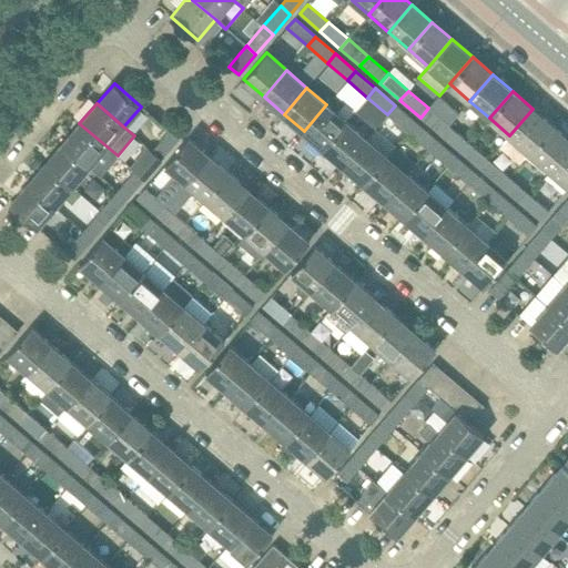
[(304,131),(324,149),(346,121),(326,104),(304,131)]
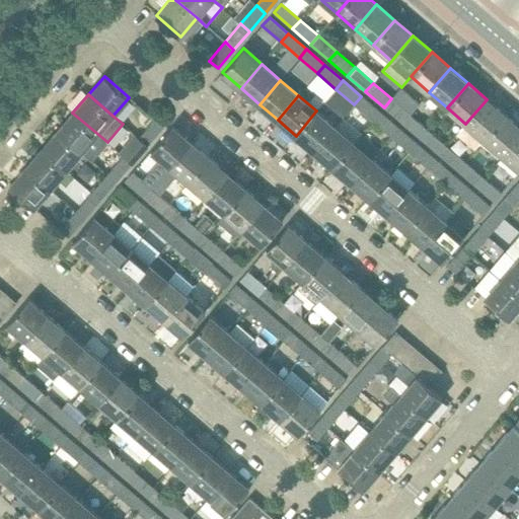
[(380,112),(361,96),(354,104),(372,121),(380,112)]
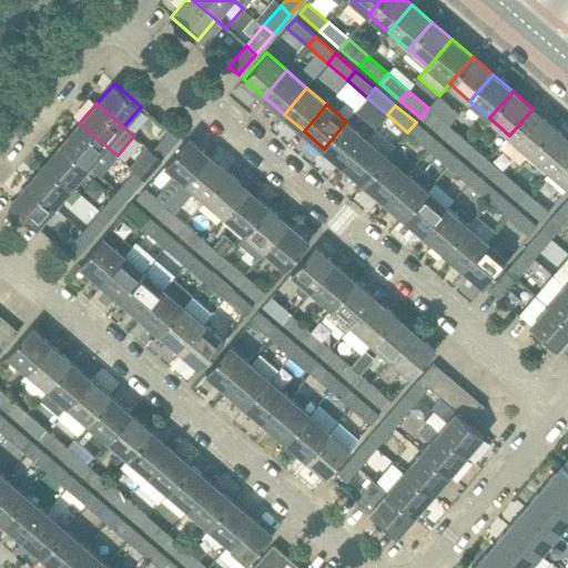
[(421,118),(440,135),(448,125),(428,108),(421,118)]
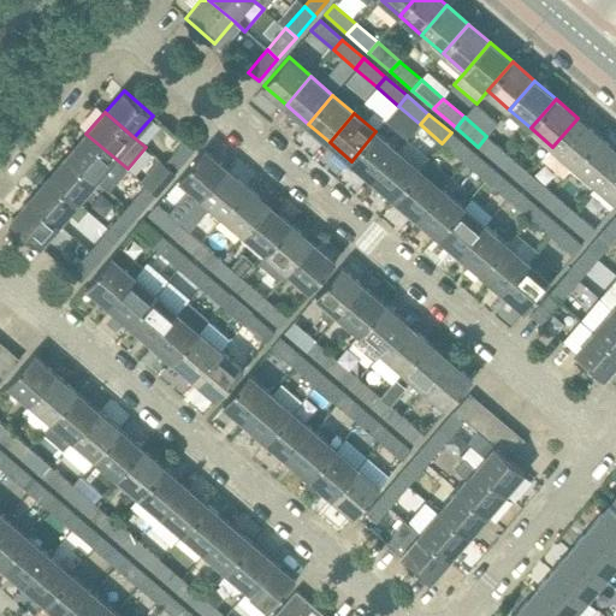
[(552,147),(574,165),(599,136),(578,118),(552,147)]
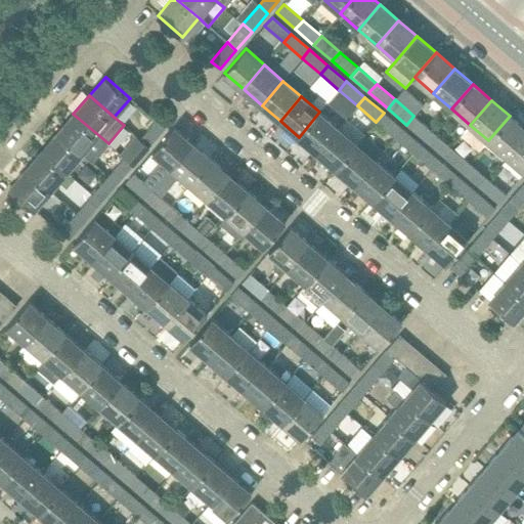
[(338,128),(319,112),(299,137),(317,153),(338,128)]
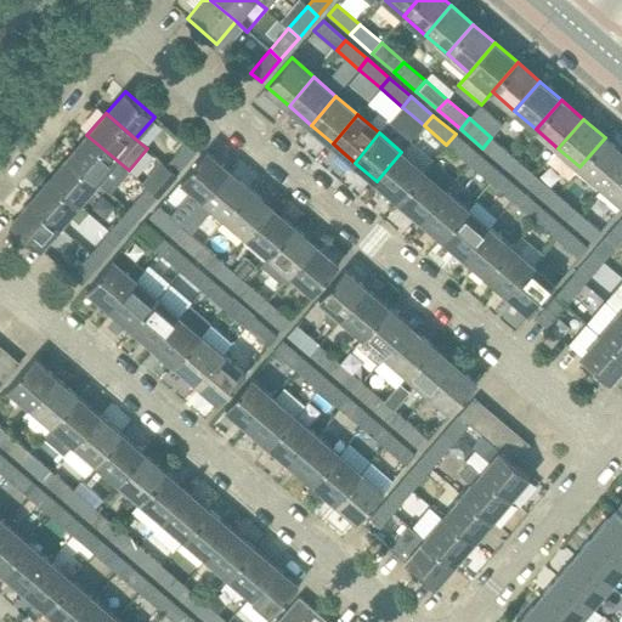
[(478,153),(456,134),(446,145),(469,164),(478,153)]
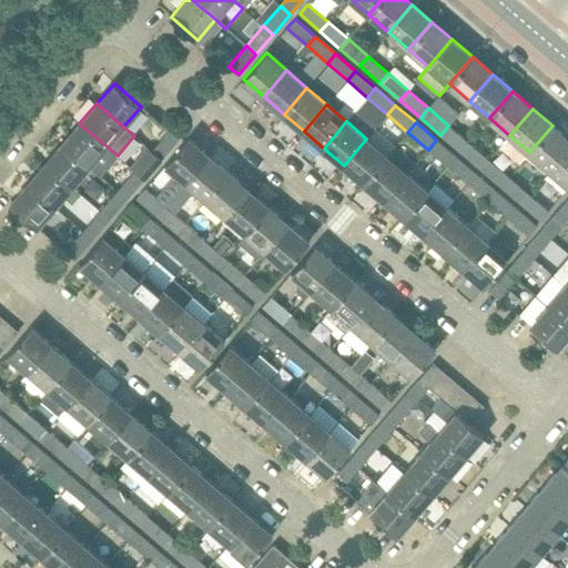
[(79,123),(62,143),(89,166),(100,175),(118,155),(79,123)]
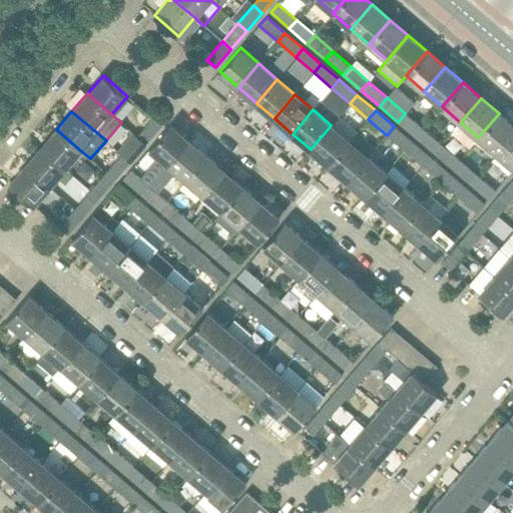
[(398,122),(416,137),(423,128),(405,113),(398,122)]
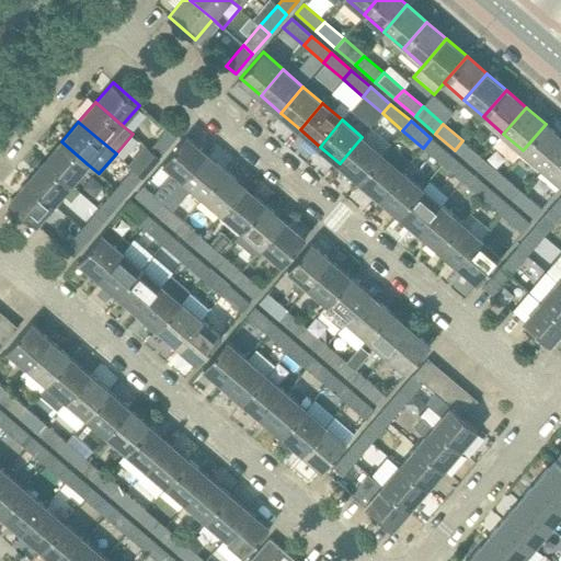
[(523,150),(542,168),(560,146),(560,136),(546,124),(523,150)]
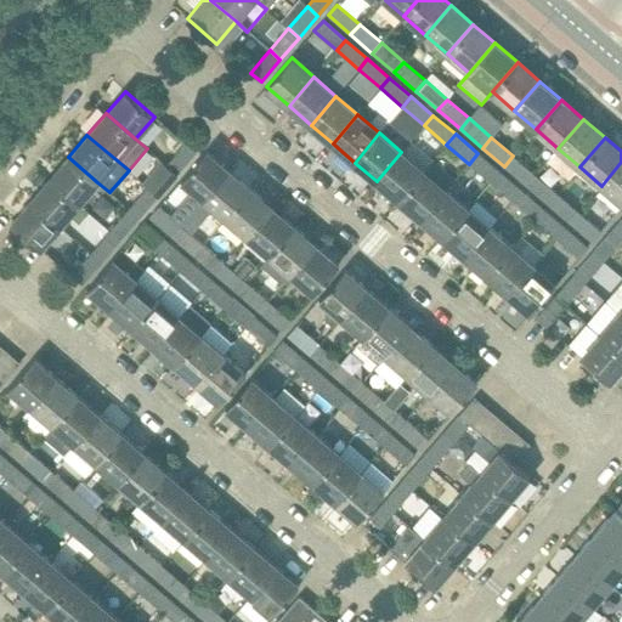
[(186,142),(167,165),(176,174),(196,152),(186,142)]
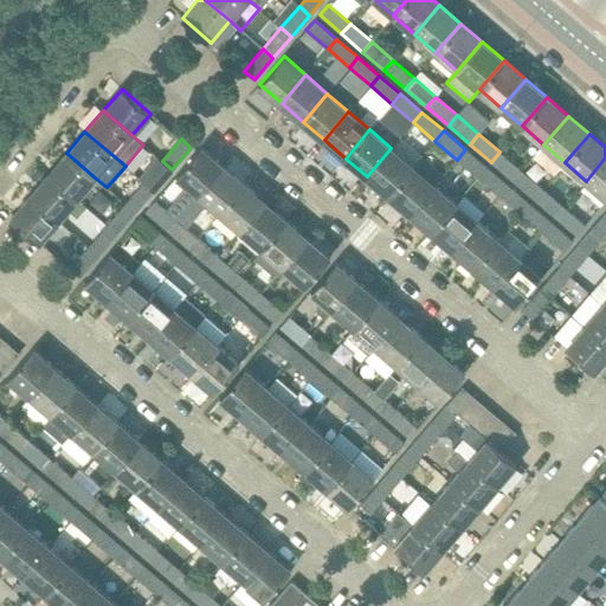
[(146,211),(167,230),(223,165),(201,147),(176,175),(188,186),(167,212),(154,201),(146,211)]
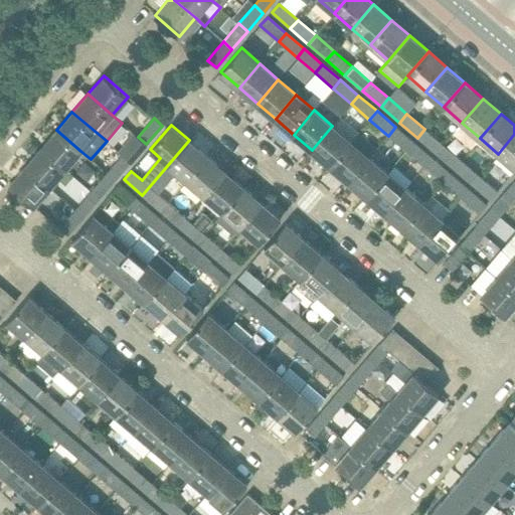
[(351,142),(332,126),(312,150),(330,166),(351,142)]
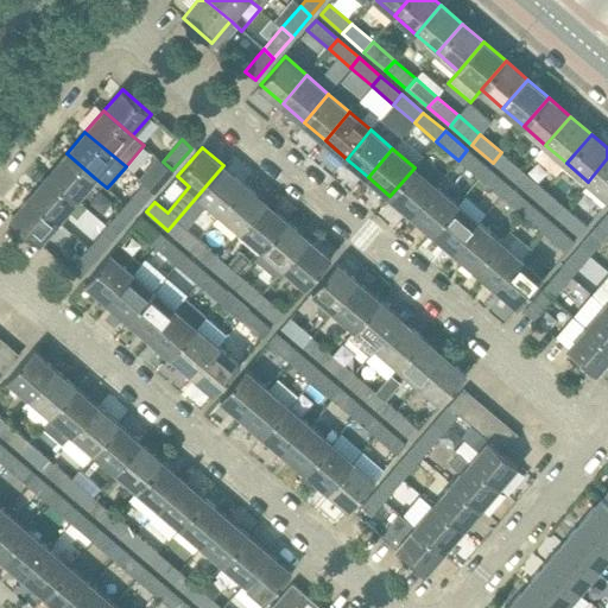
[(488,169),(467,150),(458,160),(480,178),(488,169)]
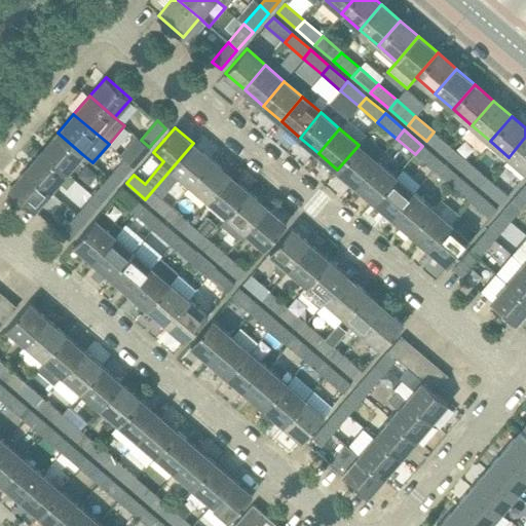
[(426,141),(445,156),(452,148),(434,132),(426,141)]
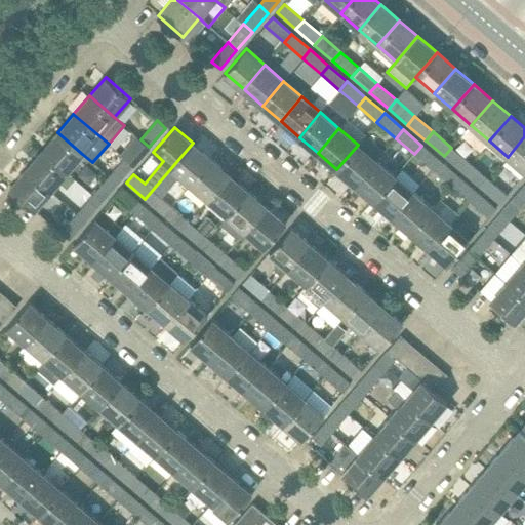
[(82,154),(57,132),(41,151),(67,172),(82,154)]
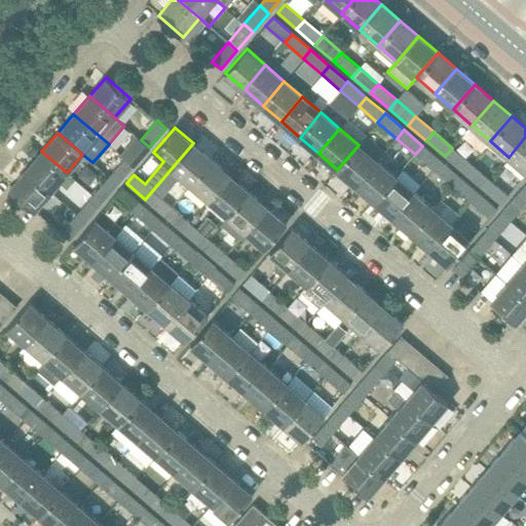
[(525,137),(509,157),(525,172),(525,137)]
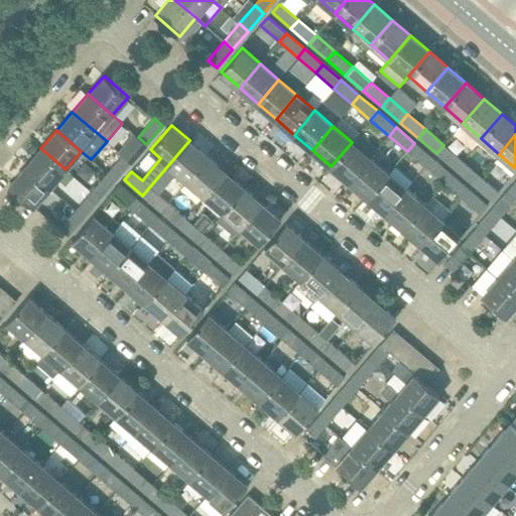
[(122,155),(131,162),(146,144),(138,137),(122,155)]
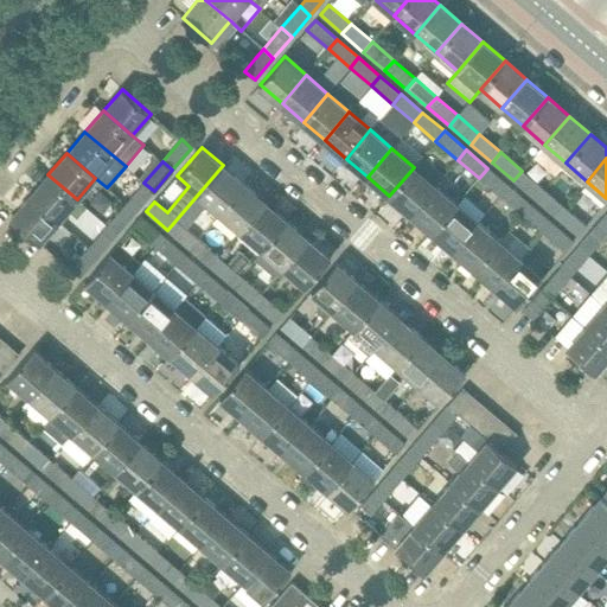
[(244,184),(223,165),(167,230),(189,248),(198,238),(185,228),(208,203),(219,212),(244,184)]
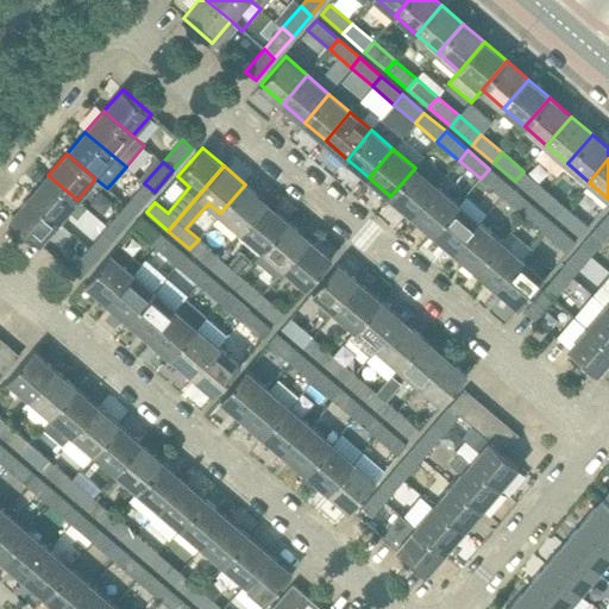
[(437,186),(415,168),(390,196),(412,215),(437,186)]
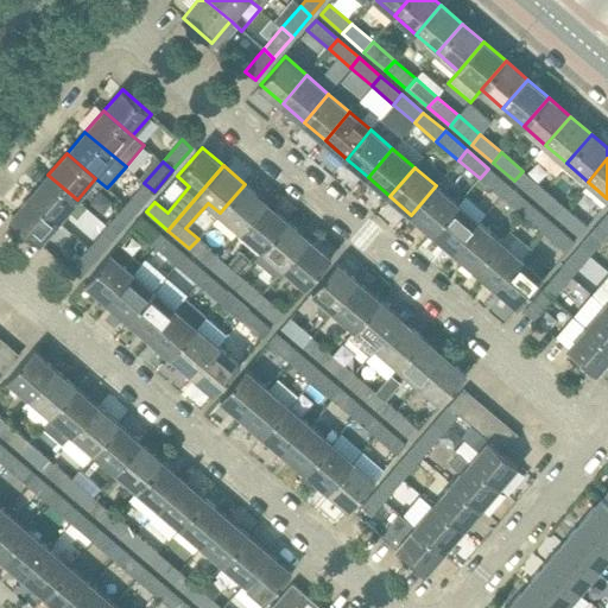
[(510,187),(488,169),(480,178),(501,197),(510,187)]
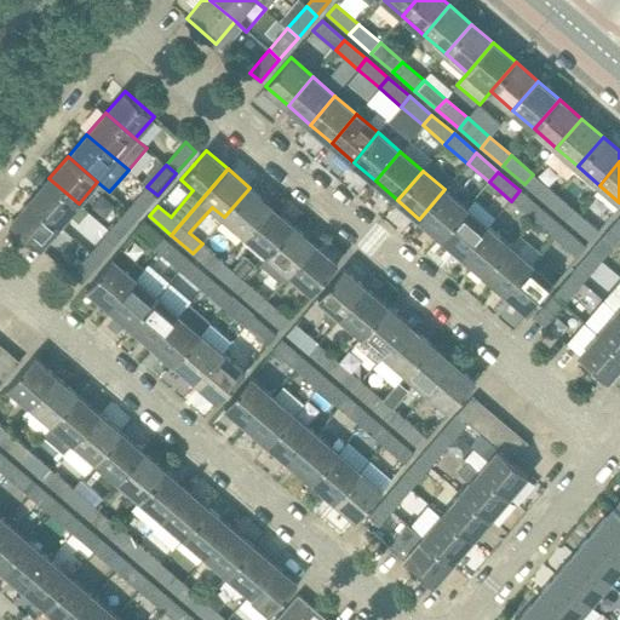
[(524,184),(546,204),(555,193),(533,174),(524,184)]
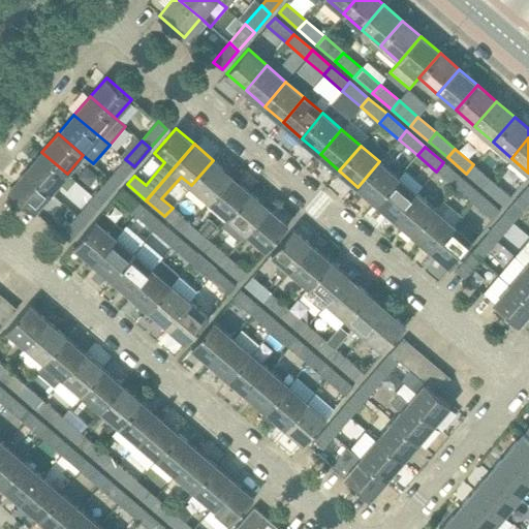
[(41,152),(26,170),(51,192),(67,174),(41,152)]
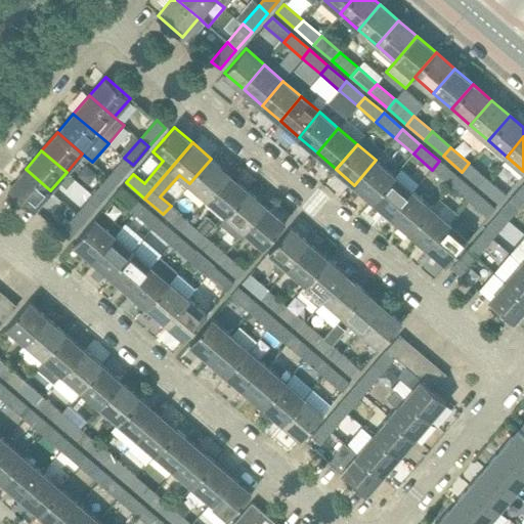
[(124,158),(108,176),(117,183),(133,165),(124,158)]
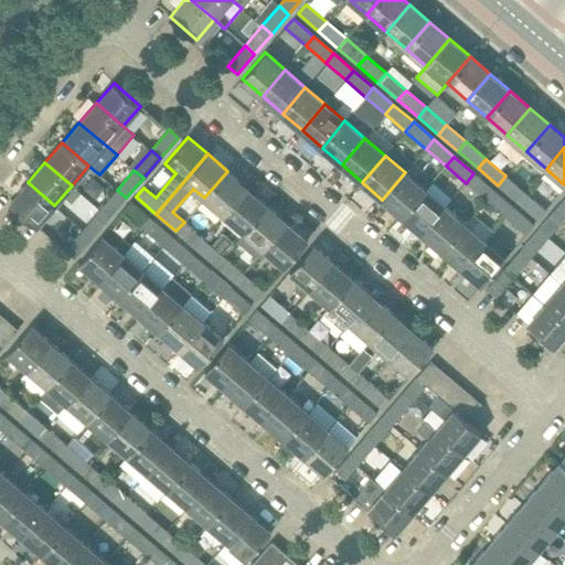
[(204,198),(224,215),(247,188),(227,171),(204,198)]
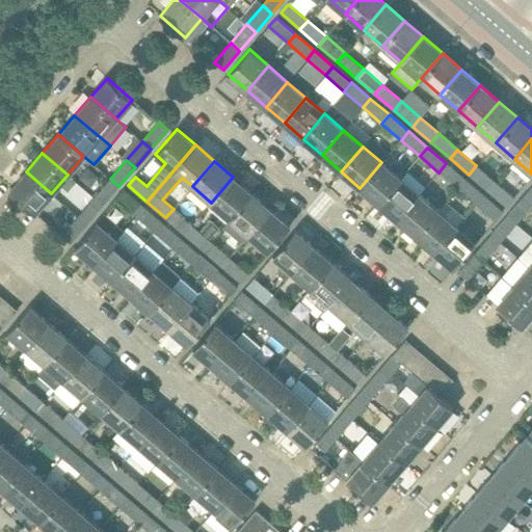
[(400,179),(381,162),(360,188),(378,204),(400,179)]
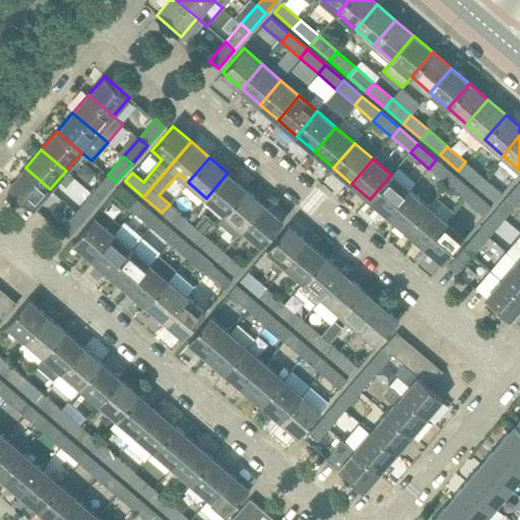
[(454,175),(436,159),(429,169),(447,184),(454,175)]
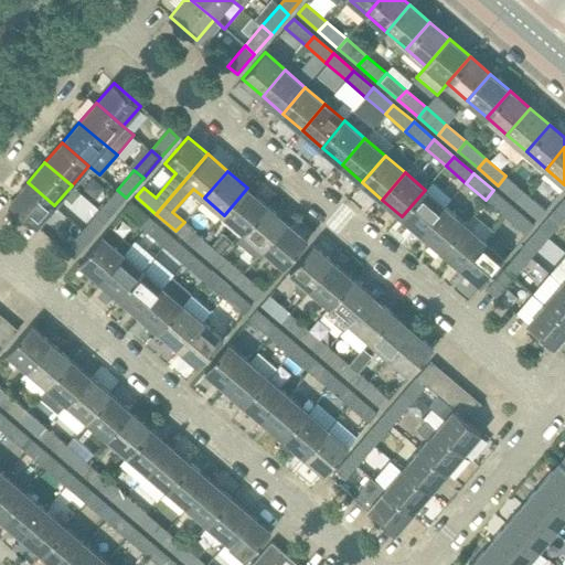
[(498,185),(518,202),(525,193),(505,176),(498,185)]
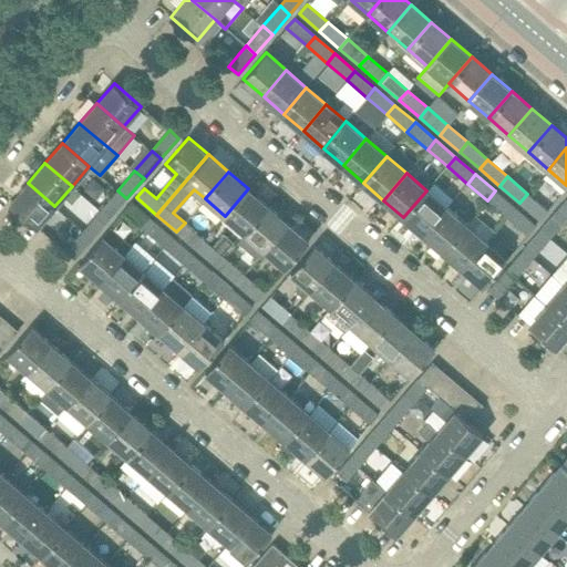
[(54,206),(28,183),(10,203),(37,226),(54,206)]
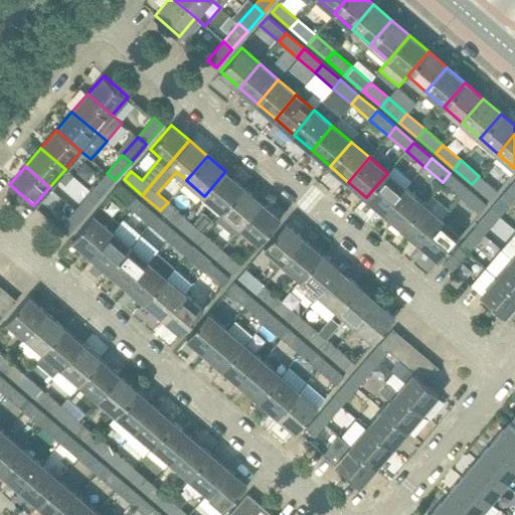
[(243,187),(225,171),(204,196),(222,211),(243,187)]
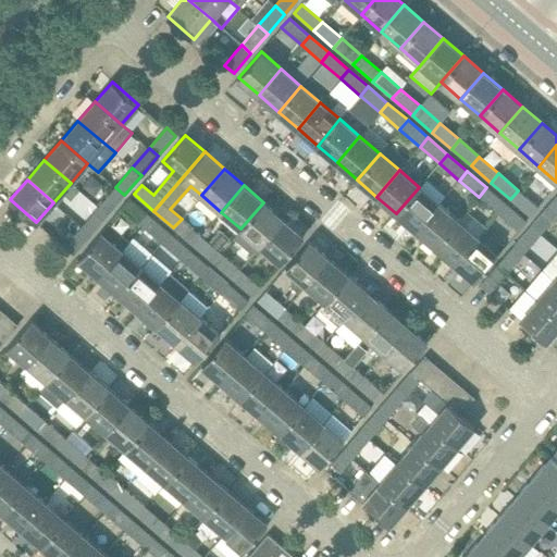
[(124,195),(115,187),(98,207),(108,214),(124,195)]
